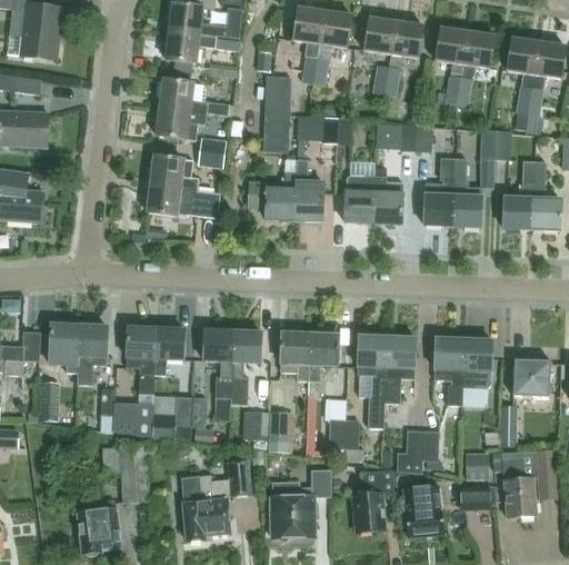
[(56,59),(61,6),(31,2),(31,0),(0,0),(0,6),(10,8),(5,53),(56,59)]
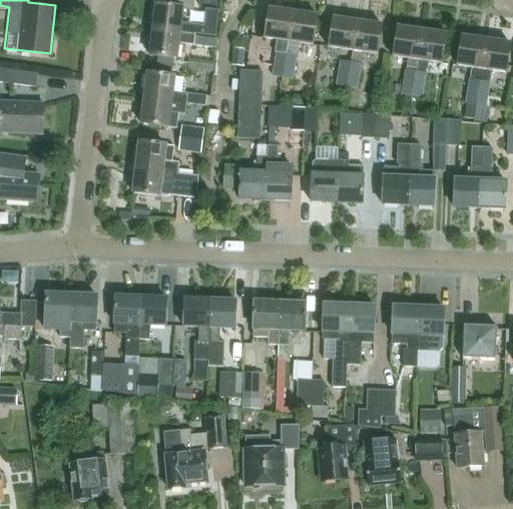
[(180,20),(182,6),(190,7),(190,0),(166,0),(166,3),(156,2),(152,27),(194,32),(194,31),(200,32),(201,23),(180,20)]
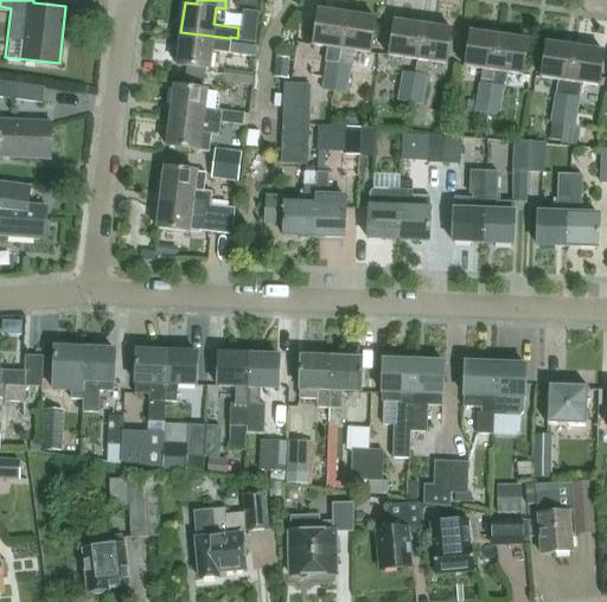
[(256,8),(241,7),(238,27),(237,38),(253,39),(256,8)]
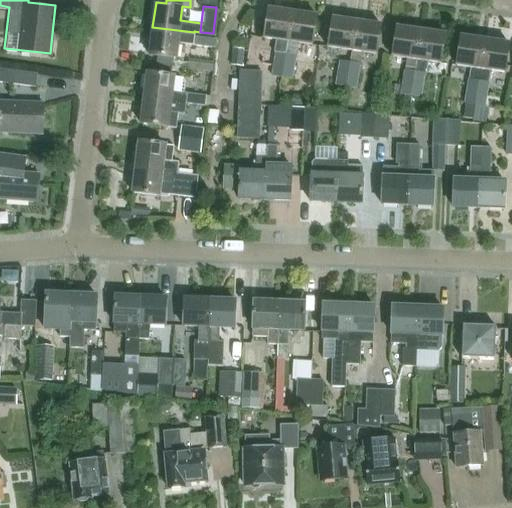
[(288,39),(292,9),(268,6),(264,35),(275,37),(269,73),(280,74),(286,38),(288,39)]
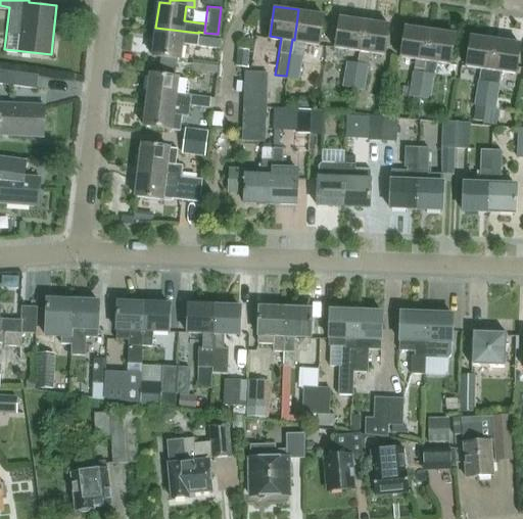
[(319,43),(323,13),(298,9),(294,40),(292,39),(286,76),(297,78),(303,41),(319,43)]
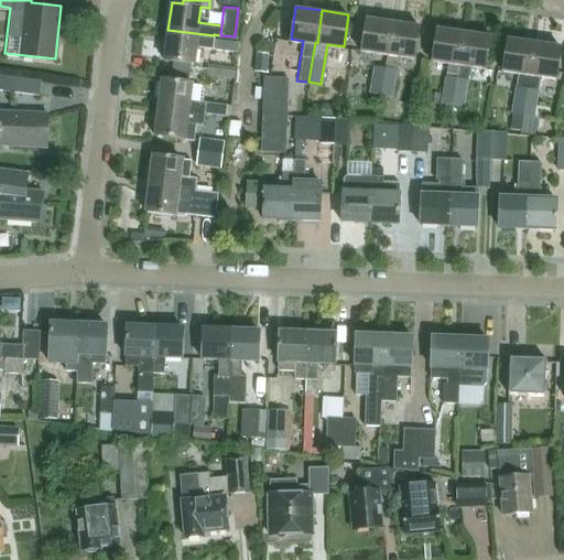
[(388,53),(392,20),(366,17),(361,49),(384,52),(388,53)]
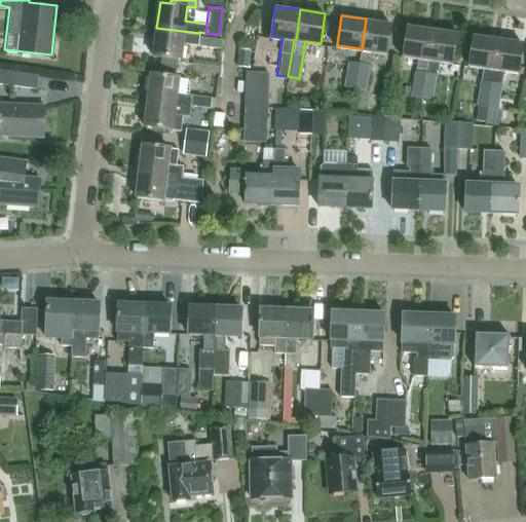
[(386,52),(391,23),(366,19),(362,49),(359,48),(357,61),(353,86),(364,87),(370,50),(386,52)]
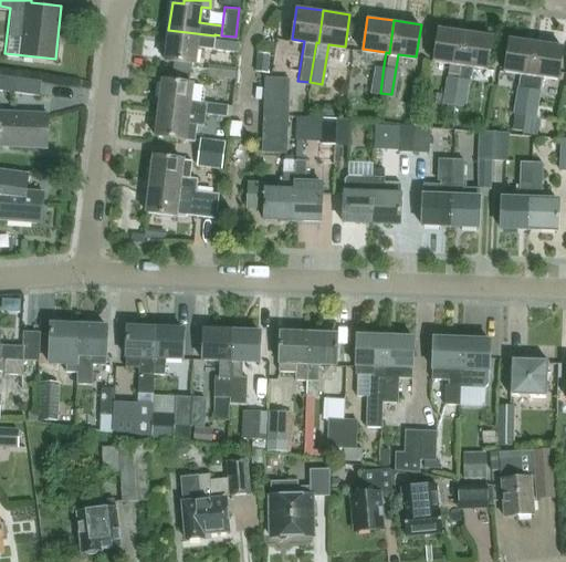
[(460,63),(465,31),(438,27),(433,60),(446,61),(441,102),(452,103),(458,63),(460,63)]
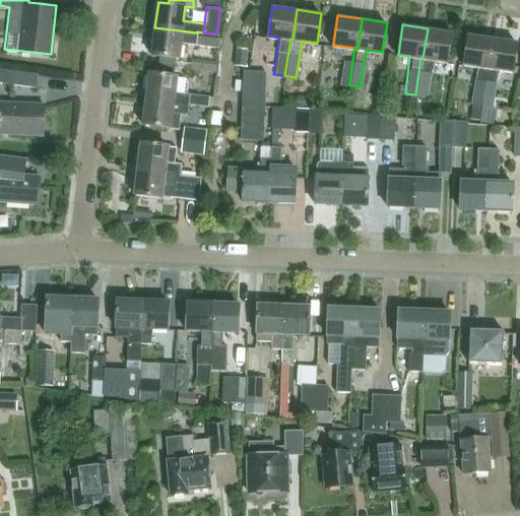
[(197,34),(197,33),(154,27),(151,53),(159,54),(158,63),(174,65),(175,56),(179,57),(181,41),(216,46),(218,36),(197,34)]
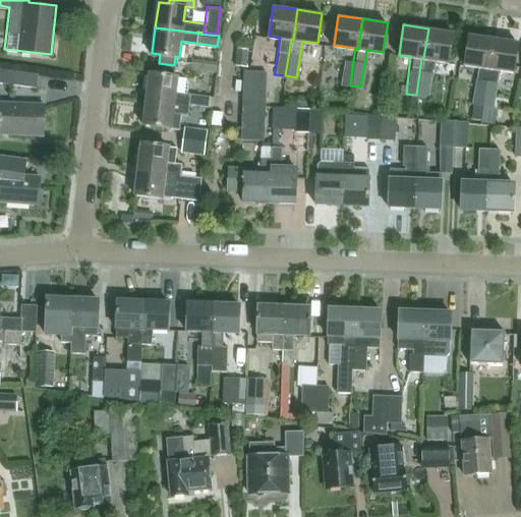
[(448,62),(453,32),(428,29),(423,58),(421,58),(416,95),(426,97),(431,59),(448,62)]
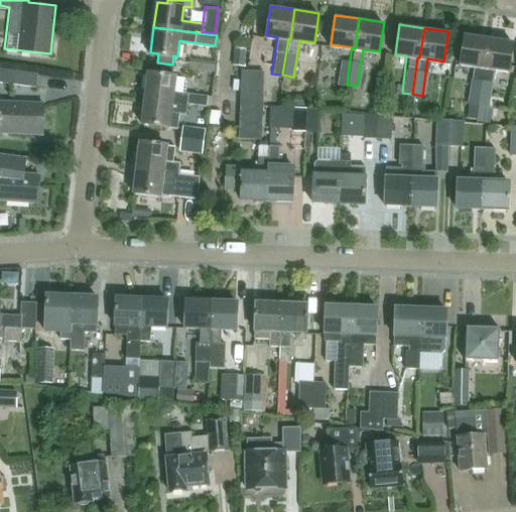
[(485,67),(489,37),(464,33),(461,64),(471,65),(466,102),(477,103),(482,67),(485,67)]
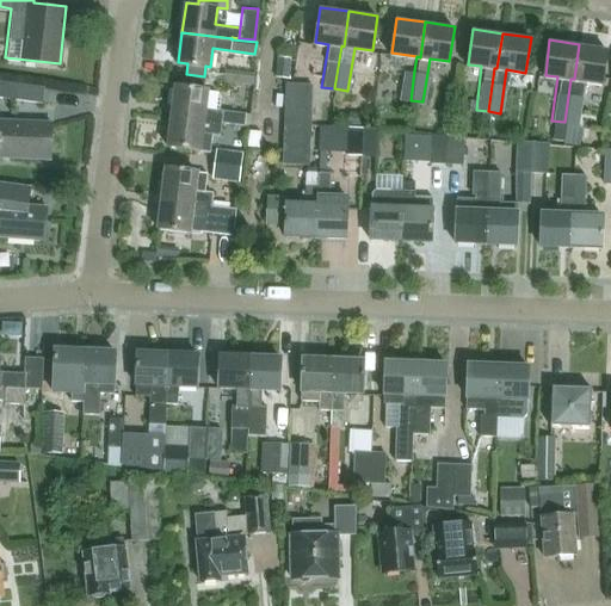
[(603,84),(608,48),(579,44),(574,79),(571,79),(565,122),(576,124),(582,80),(603,84)]
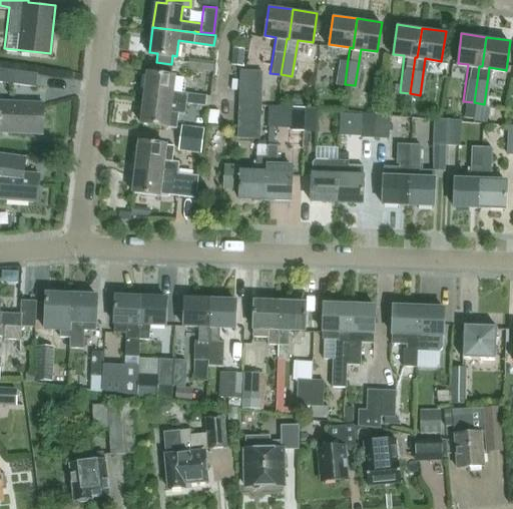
[(233,45),(230,62),(242,63),(244,46),(233,45)]
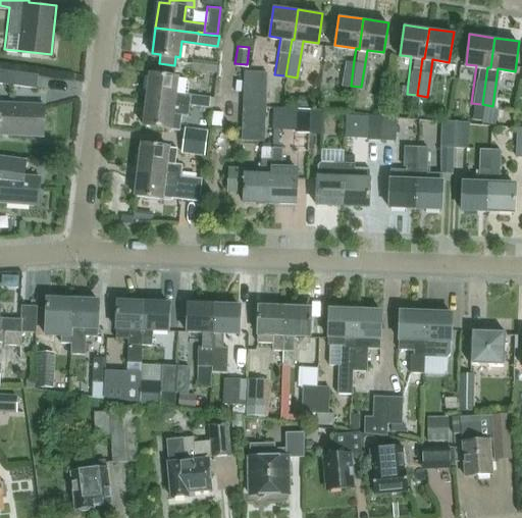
[(351,86),(354,60),(344,59),(340,84),(351,86)]
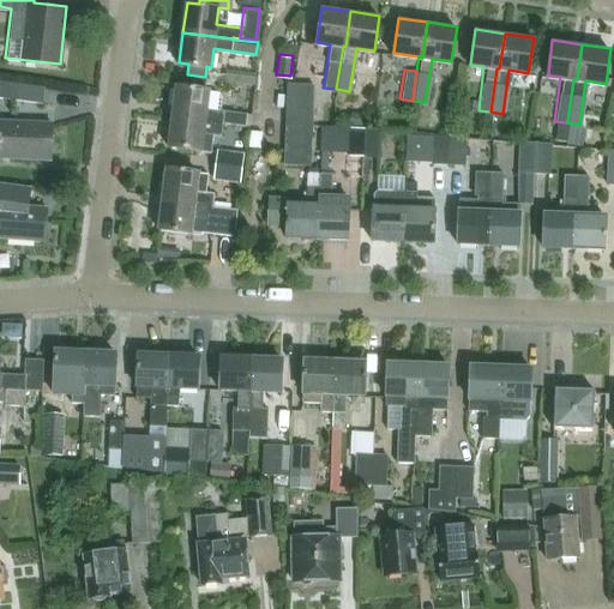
[(254,83),(256,74),(224,71),(223,79),(254,83)]
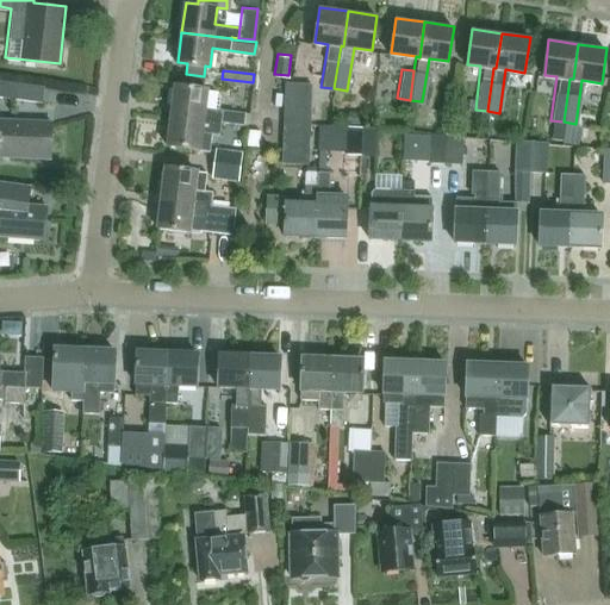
[(203,87),(204,76),(186,74),(185,85),(175,83),(172,114),(221,120),(222,120),(242,123),(243,111),(218,107),(221,94),(216,89),(206,88),(206,87),(203,87)]
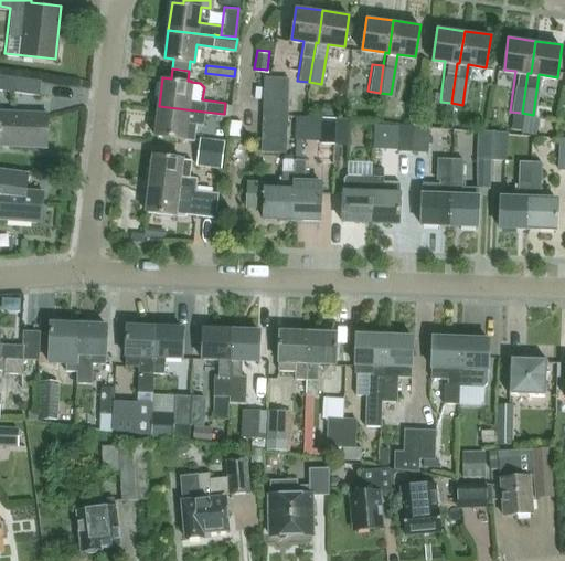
[(0,86),(39,93),(41,78),(0,72),(0,86)]
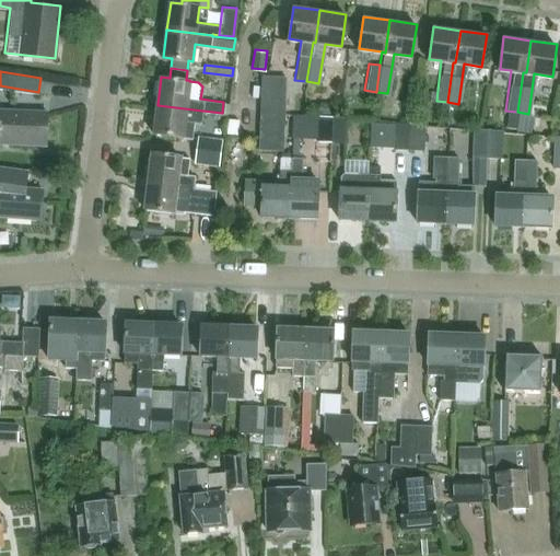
[(261,87),(286,88),(286,74),(263,73),(261,87)]
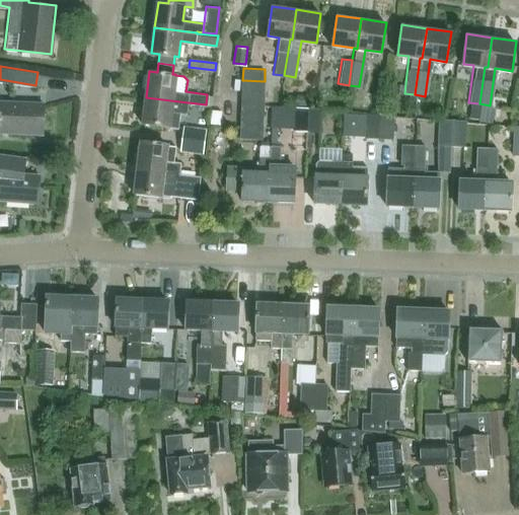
[(264,92),(265,81),(242,80),(242,91),(264,92)]
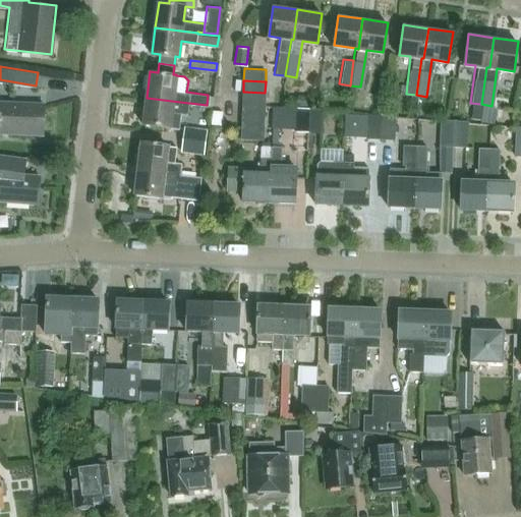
[(265,104),(265,93),(243,92),(242,103),(265,104)]
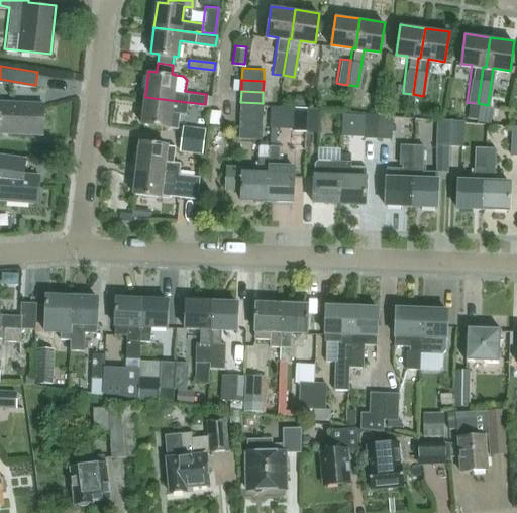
[(295,93),(295,105),(306,106),(307,93),(295,93)]
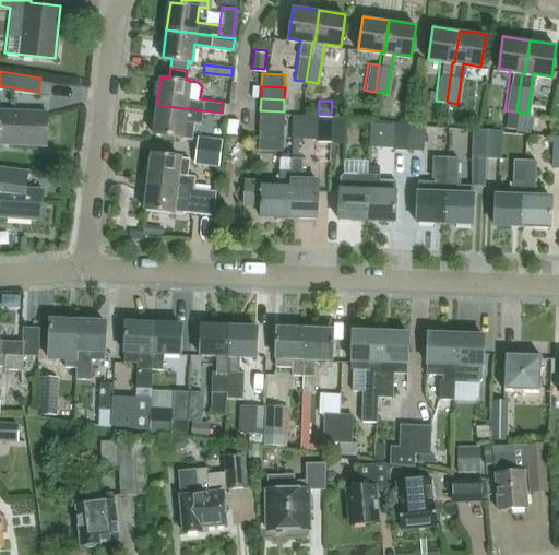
[(201,121),(202,110),(157,105),(154,132),(182,136),(185,119),(201,121)]
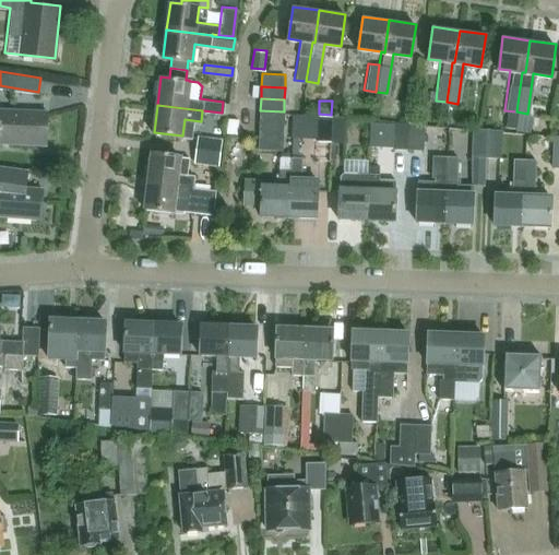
[(0,141),(46,143),(48,110),(0,107),(0,141)]
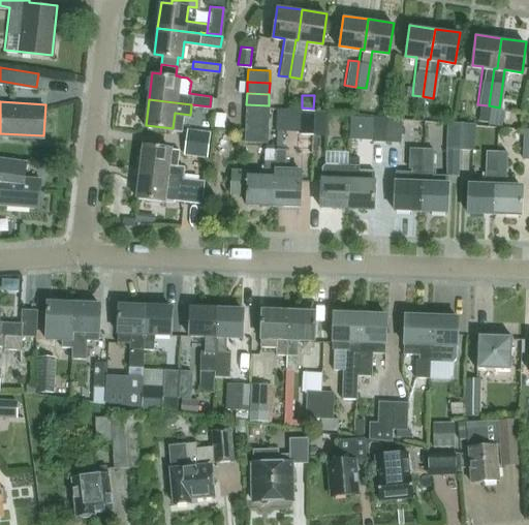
[(268,117),(269,105),(246,104),(246,117),(268,117)]
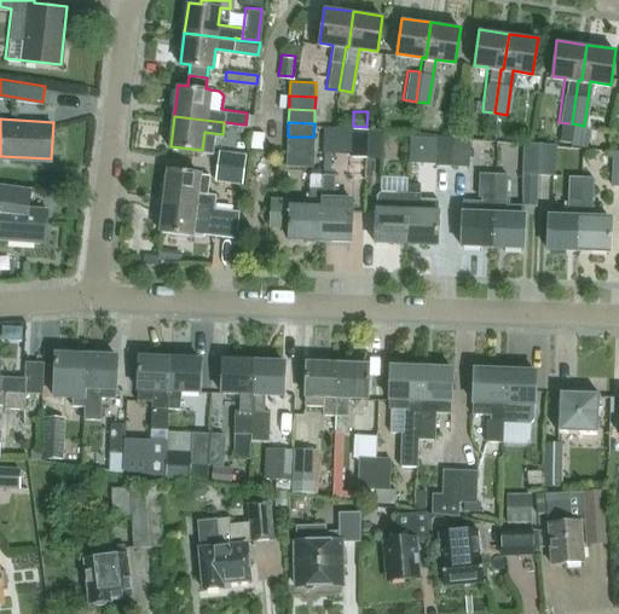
[(366,155),(366,127),(353,126),(328,125),(328,135),(350,137),(348,155),(366,155)]
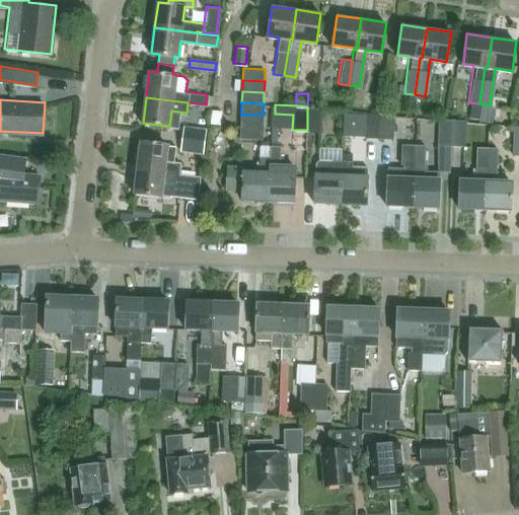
[(307,106),(307,130),(318,131),(319,106),(307,106)]
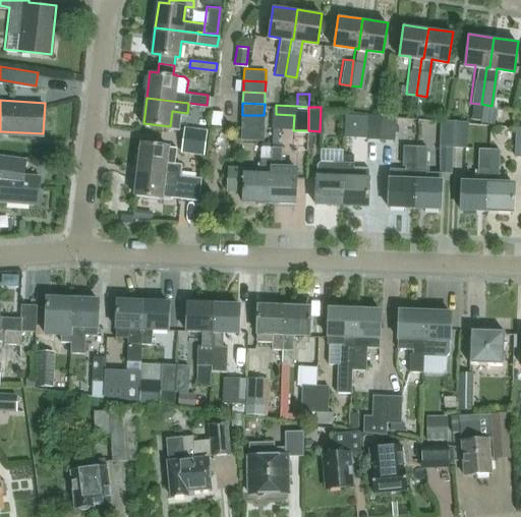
[(381,138),(381,113),(364,113),(363,137),(381,138)]
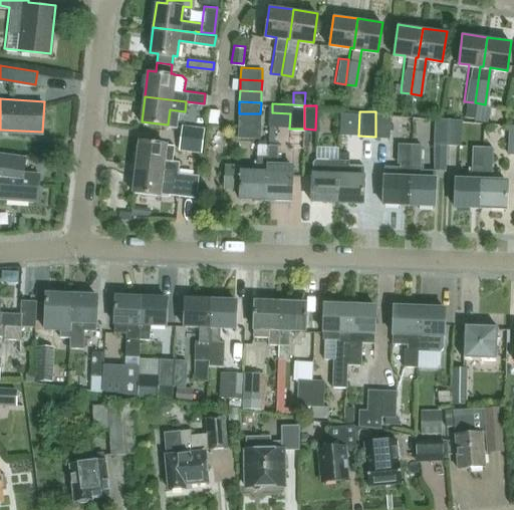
[(375,111),(375,137),(388,137),(389,112),(375,111)]
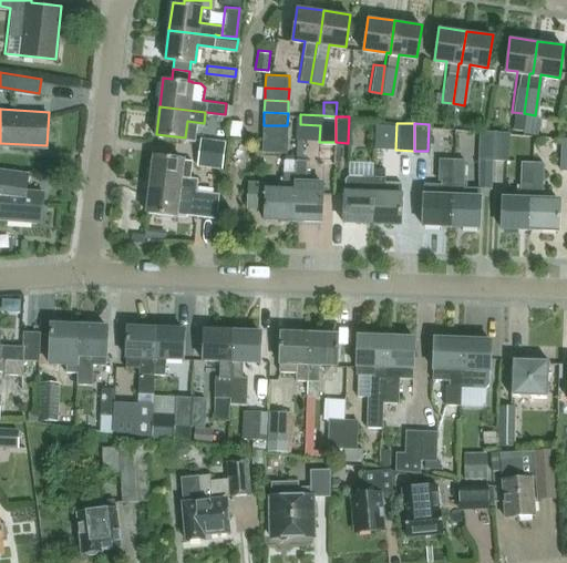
[(264,125),(263,137),(287,139),(287,125),(264,125)]
